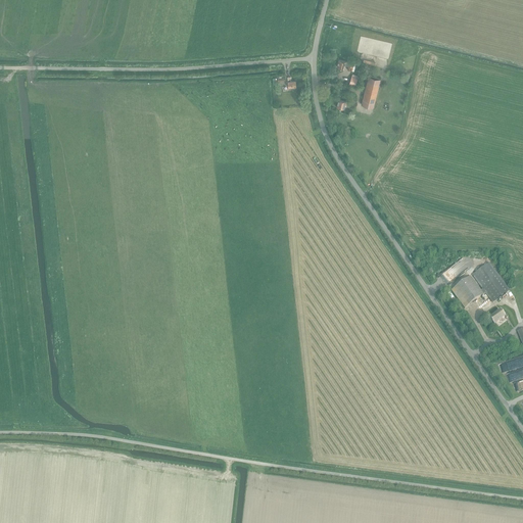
[(347,69),(350,70),(352,63),(339,59),(337,67),(344,68),(345,65),(348,66),(347,69)]
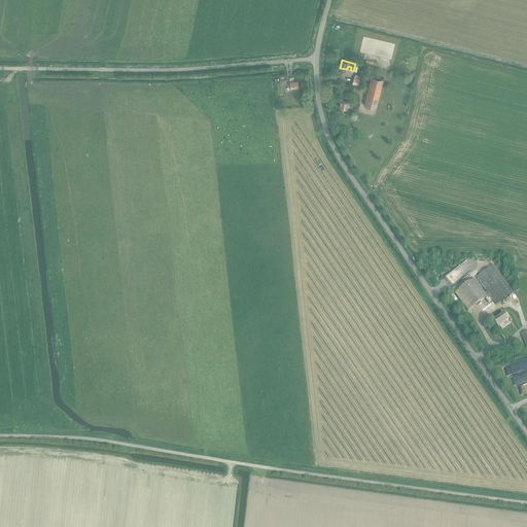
[(299,81),(293,81),(292,77),(290,78),(290,81),(289,81),(290,89),(299,88),(299,81)]
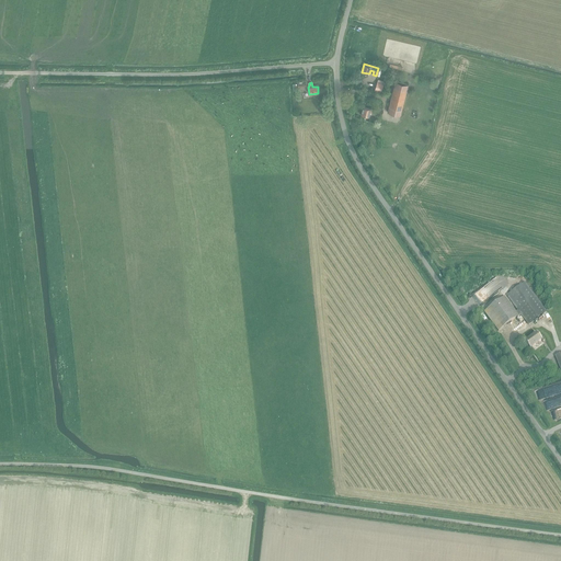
[(387,112),(400,115),(408,86),(395,82),(387,112)]
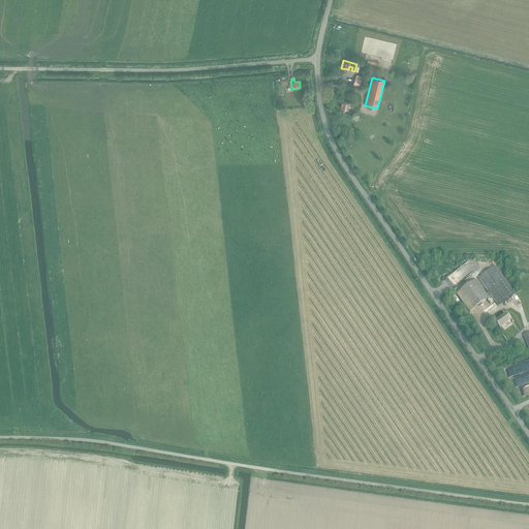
[(340,109),(347,111),(349,102),(342,101),(340,109)]
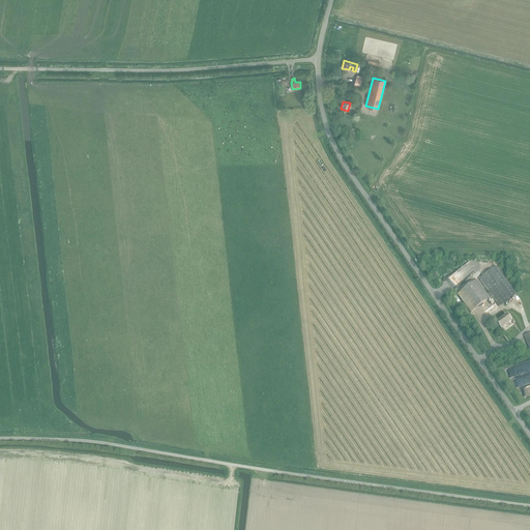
[(492,297),(499,306),(516,294),(496,266),(479,278),(490,293),(488,295),(477,281),(458,294),(471,313),(492,297)]
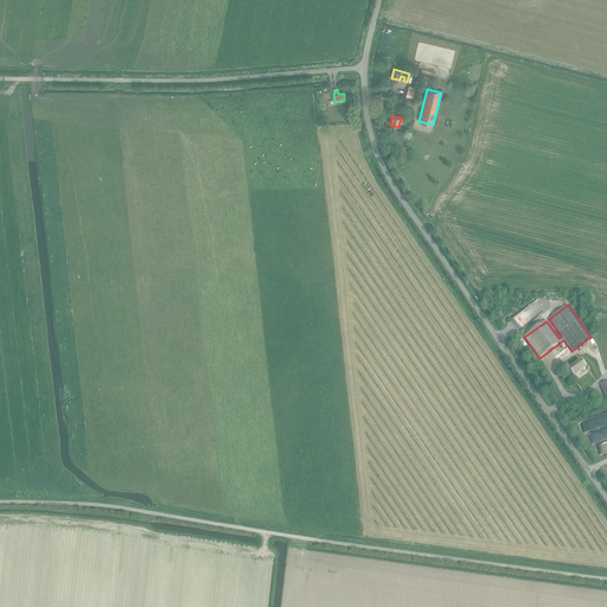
[(586,364),(583,365),(580,360),(569,370),(574,377),(586,368),(587,370),(589,368),(586,364)]
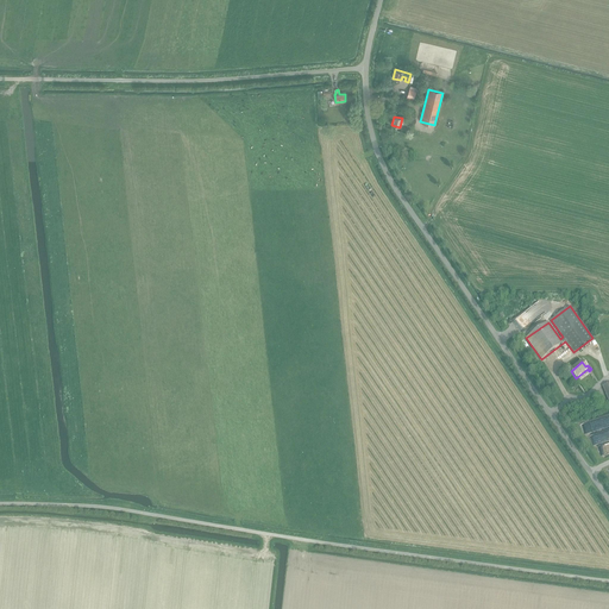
[(582,393),(575,397),(579,402),(585,397),(582,393)]
